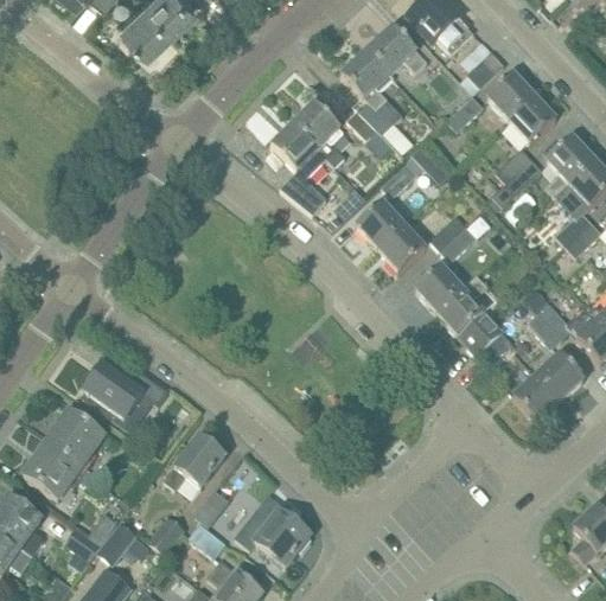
[(171,25),(148,0),(146,0),(122,21),(148,50),(164,34),(163,33),(171,25)]
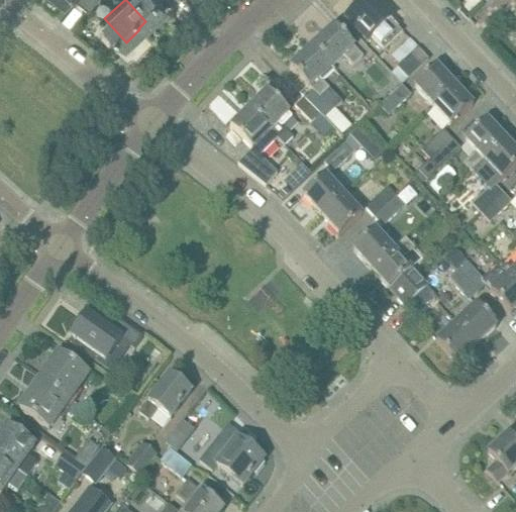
[(126,0),(145,21),(151,16),(152,17),(167,4),(163,0),(126,0)]
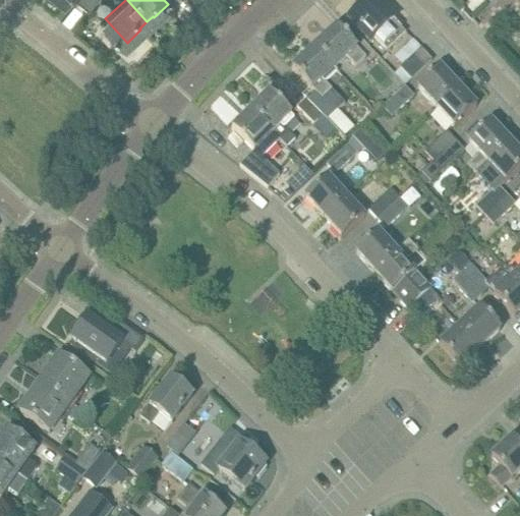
[(376,35),(387,47),(406,29),(395,16),(395,15),(381,0),(361,0),(352,9),(376,35)]
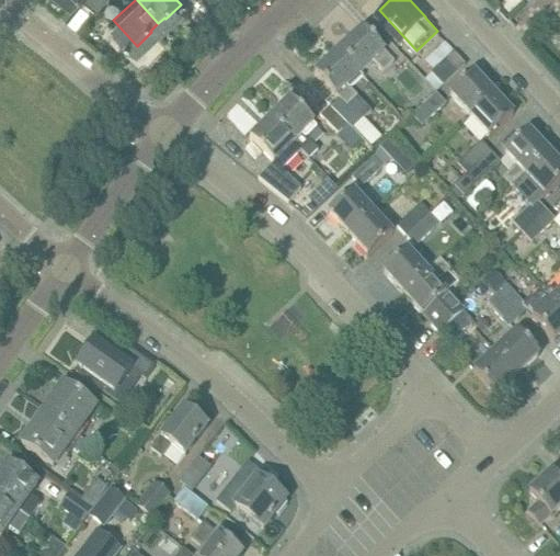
[(364,24),(339,47),(363,74),(363,72),(361,69),(373,58),(384,69),(395,59),(384,47),(385,47),(364,24)]
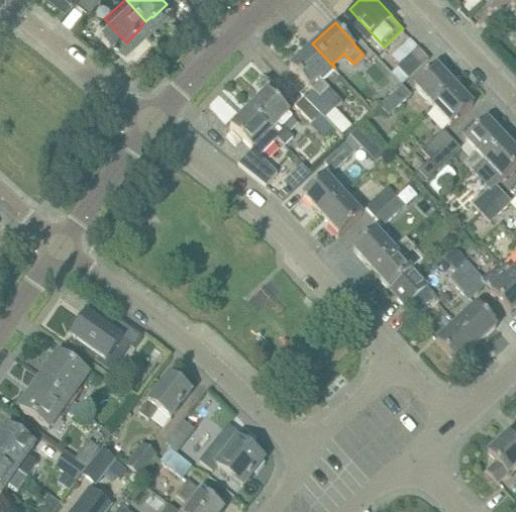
[(334,68),(312,43),(290,65),(309,85),(310,85),(313,89),(306,96),(325,116),(342,100),(322,79),(334,68)]
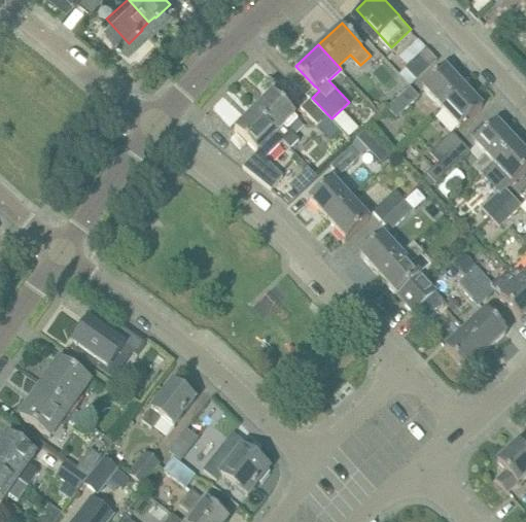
[(426,45),(406,65),(417,76),(437,57),(426,45)]
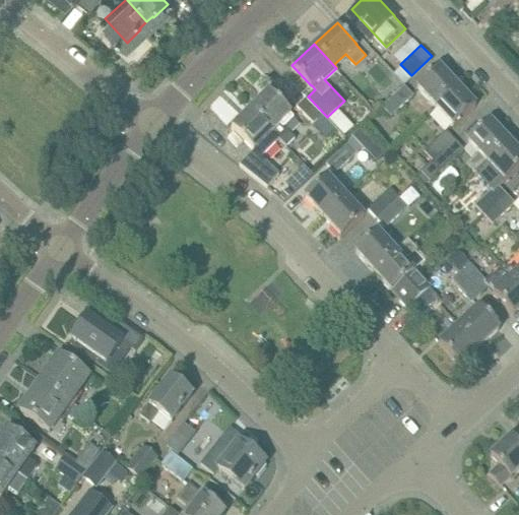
[(417,84),(436,104),(458,83),(439,63),(417,84)]
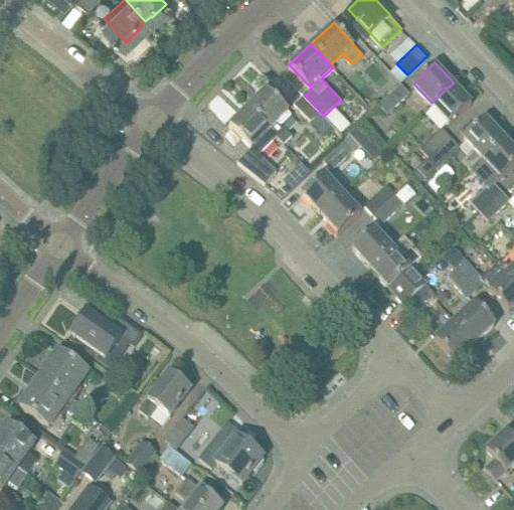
[(380,103),(388,112),(409,92),(401,82),(380,103)]
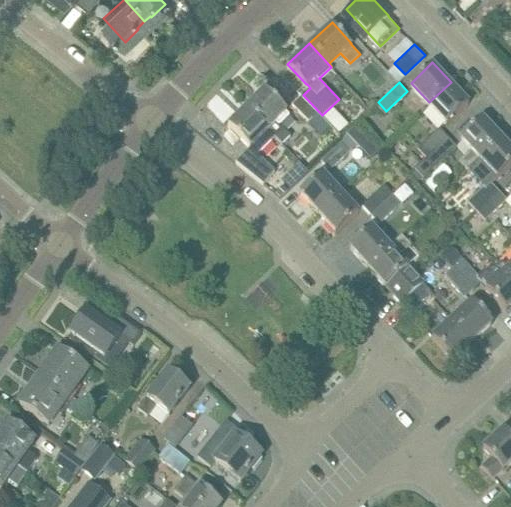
[(451,82),(429,102),(447,122),(469,101),(451,82)]
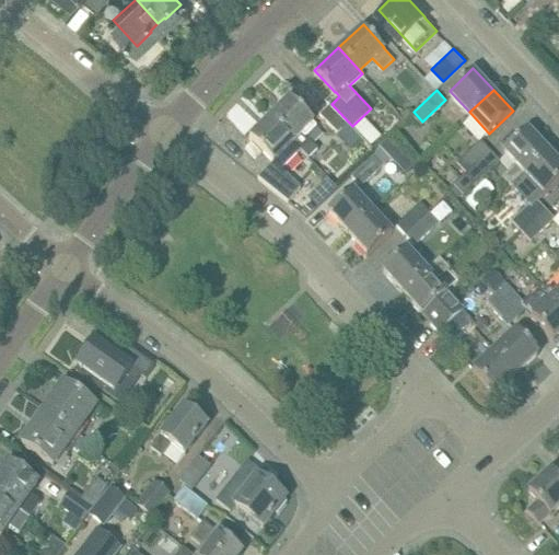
[(279,105),(269,115),(294,140),(295,140),(302,147),(310,154),(318,145),(306,133),(317,122),(290,94),(288,96),(290,97),(280,106),(279,105)]
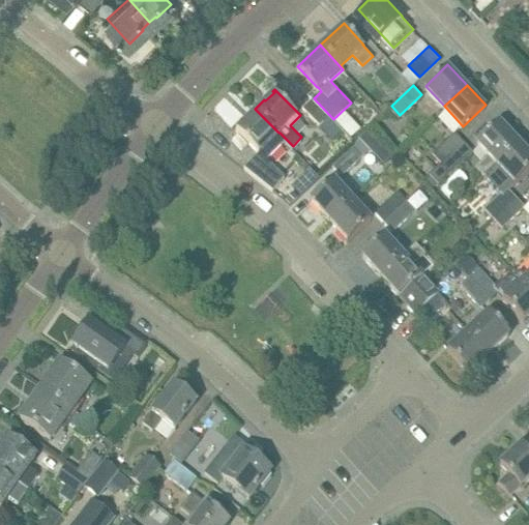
[(329,116),(313,97),(303,107),(321,124),(329,116)]
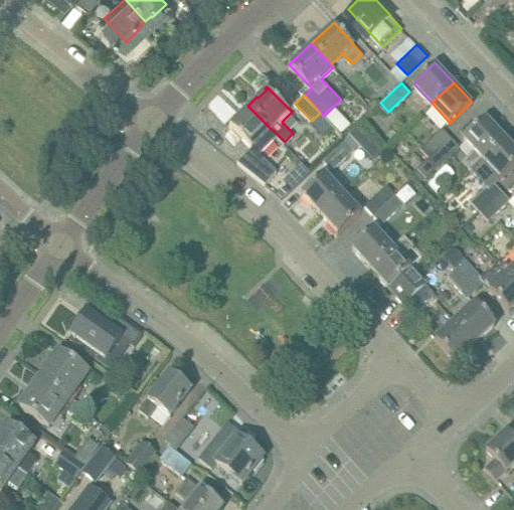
[(230,123),(229,124),(251,146),(237,160),(268,184),(278,171),(260,153),(278,135),(272,129),(271,129),(247,106),(239,114),(240,115),(232,124),(230,123)]
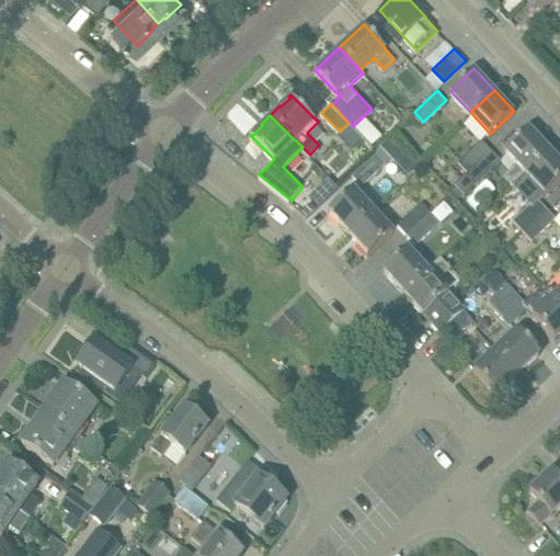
[(360,129),(373,143),(383,133),(369,120),(360,129)]
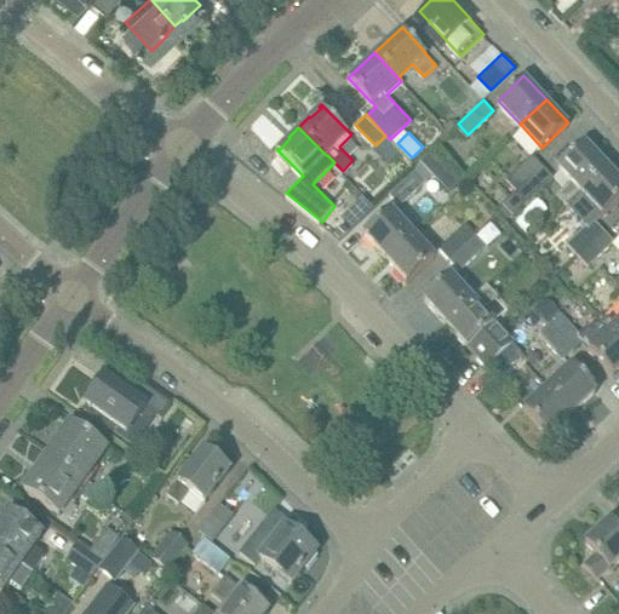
[(385,136),(376,145),(390,161),(401,151),(390,139),(385,136)]
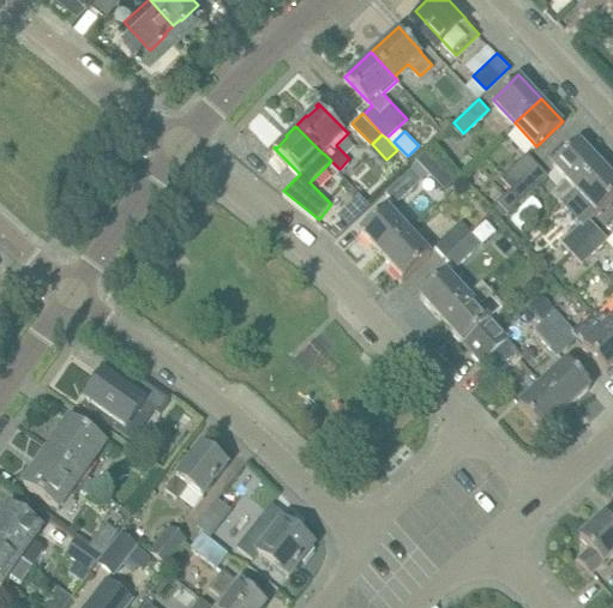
[(560,200),(575,187),(601,162),(580,139),(553,163),(565,176),(551,190),(560,200)]
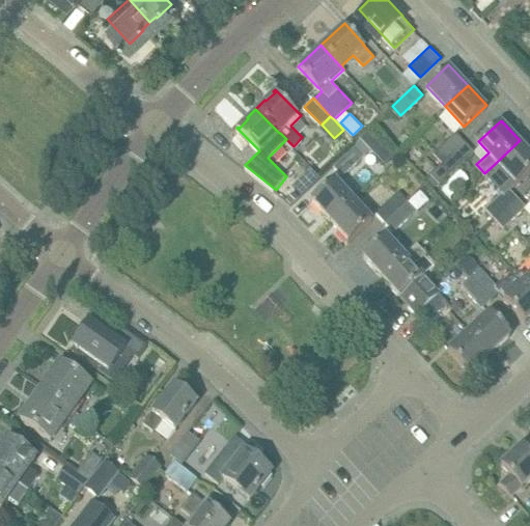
[(430,171),(430,172),(465,139),(456,130),(434,151),(442,160),(430,171)]
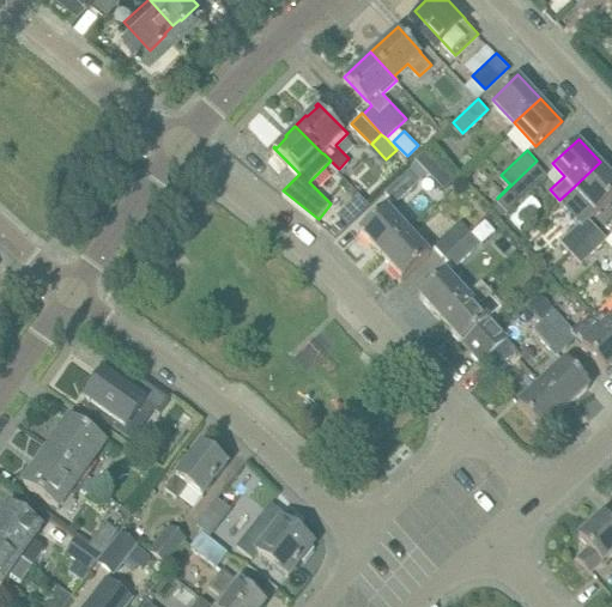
[(537,161),(497,199),(508,210),(547,173),(537,161)]
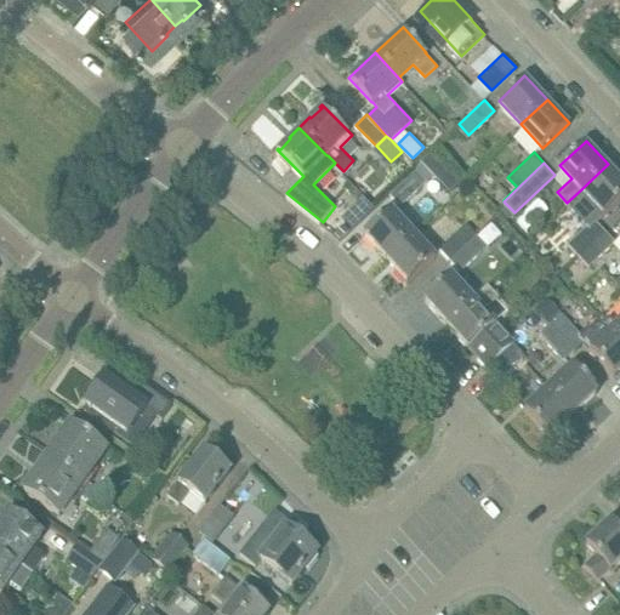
[(581,189),(567,203),(586,223),(589,226),(597,218),(603,212),(613,204),(619,197),(619,176),(608,164),(581,189)]
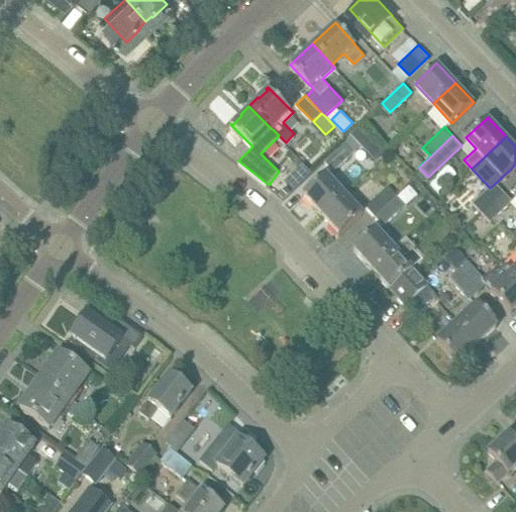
[(325,160),(334,171),(357,149),(347,139),(325,160)]
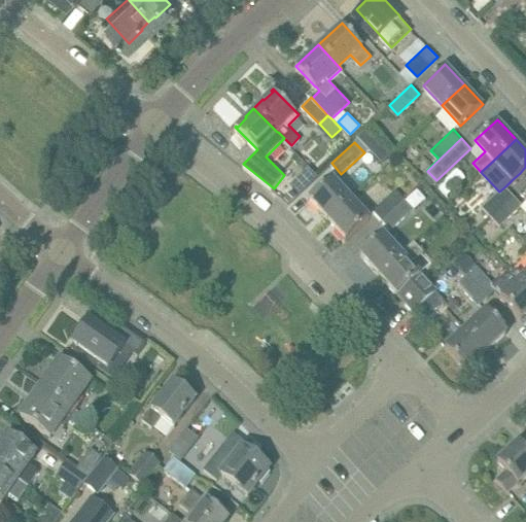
[(381,142),(372,150),(382,161),(391,152),(381,142)]
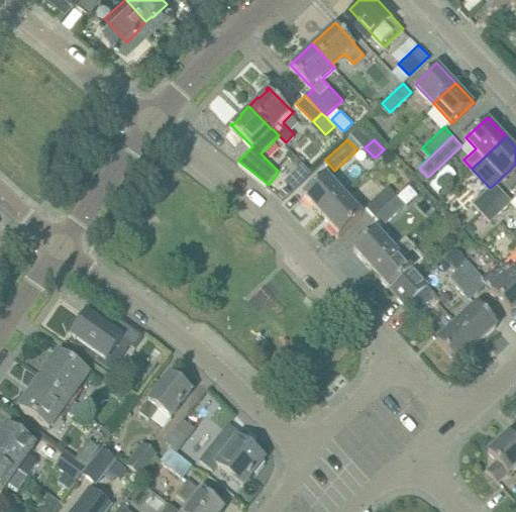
[(303,193),(322,213),(344,193),(325,172),(303,193)]
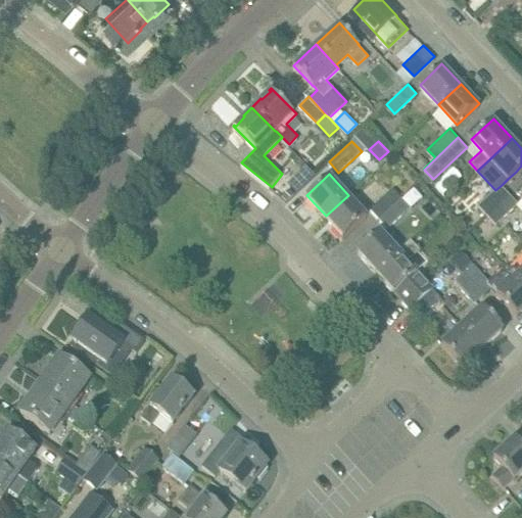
[(493,188),(478,203),(487,213),(510,191),(503,184),(495,190),(493,188)]
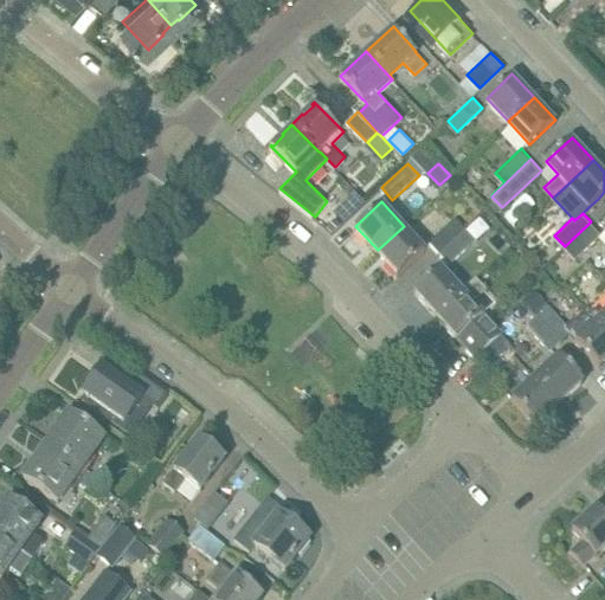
[(430,239),(441,251),(467,226),(456,215),(430,239)]
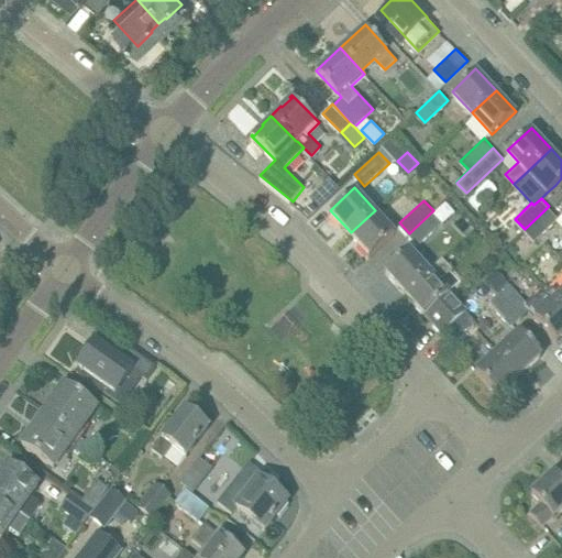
[(549,206),(525,229),(535,240),(559,217),(549,206)]
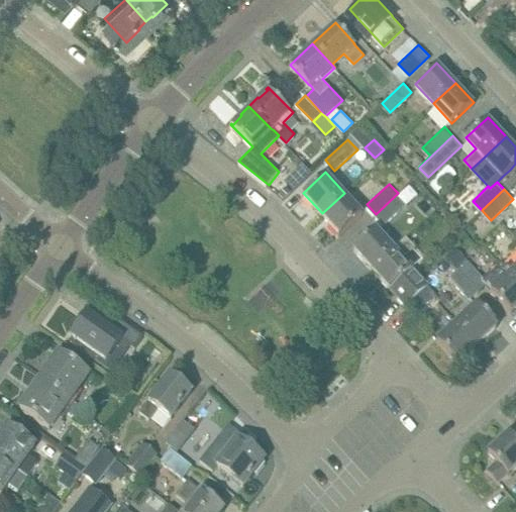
[(344,193),(322,213),(339,232),(362,211),(344,193)]
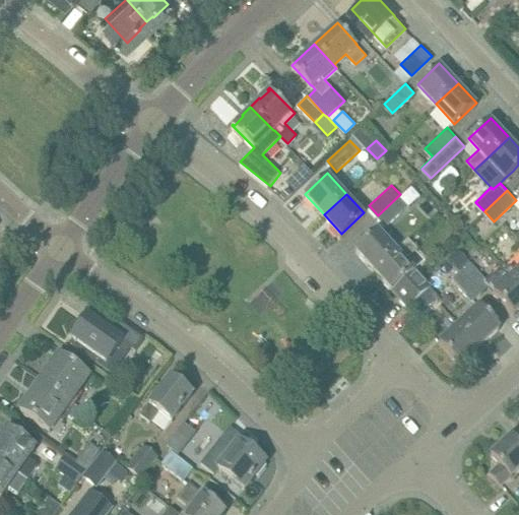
[(400,194),(378,215),(386,224),(409,204),(400,194)]
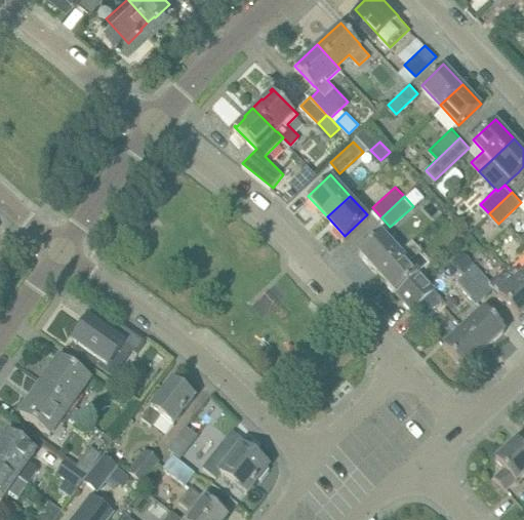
[(359,251),(377,272),(401,250),(381,230),(359,251)]
